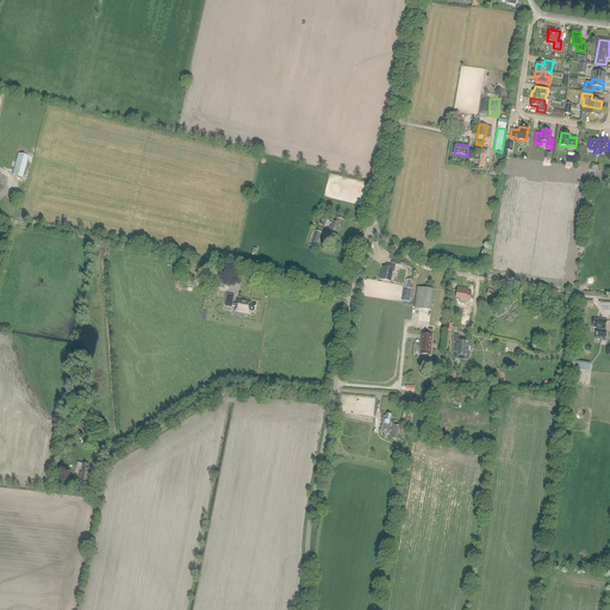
[(29,156),(18,153),(12,174),(23,178),(29,156)]
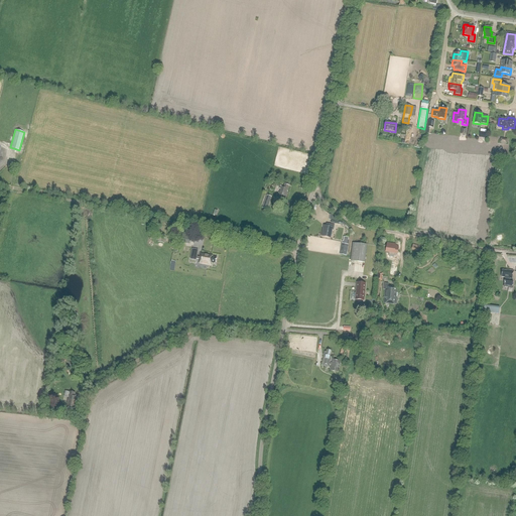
[(279,188),(280,189),(279,194),(278,192),(276,198),(284,201),(287,191),(286,191),(288,185),(284,184),(283,187),(280,185),(279,188)]
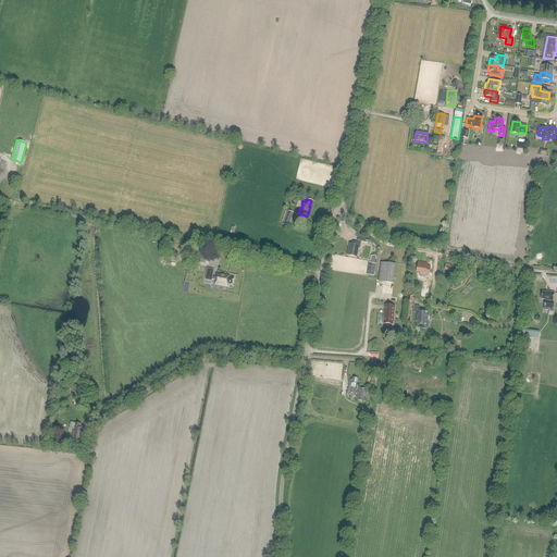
[(293,212),(288,211),(283,224),(287,225),(293,212)]
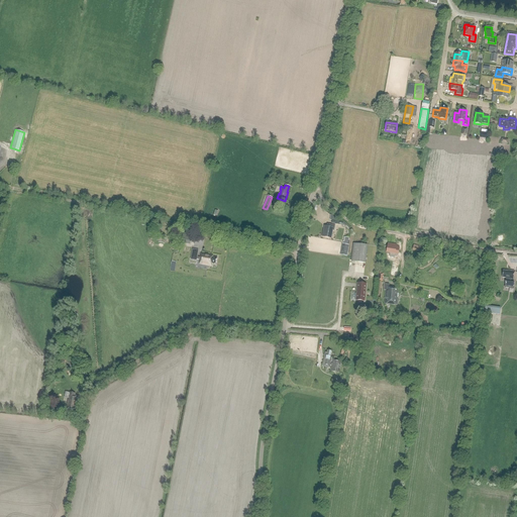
[(331,238),(332,231),(334,231),(335,226),(327,224),(327,226),(324,226),(322,236),(331,238)]
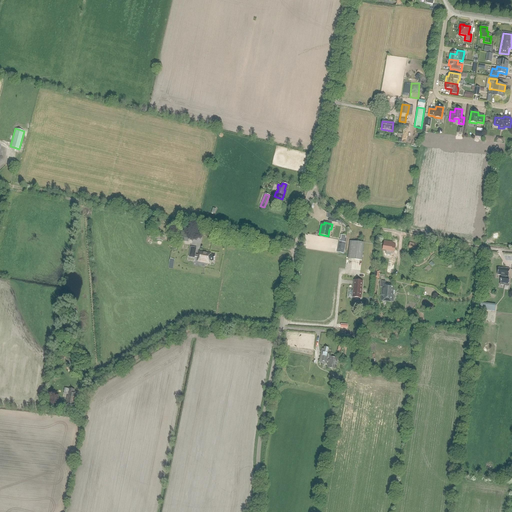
[(149,237),(162,240),(163,234),(150,231),(149,237)]
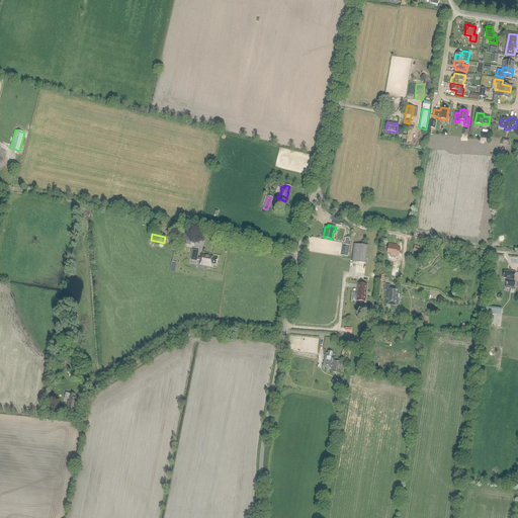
[(343,244),(341,255),(347,256),(349,246),(343,244)]
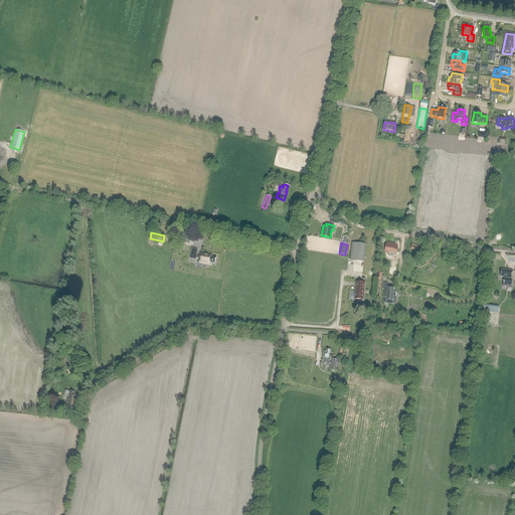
[(366,244),(352,242),(350,261),(364,262),(366,244)]
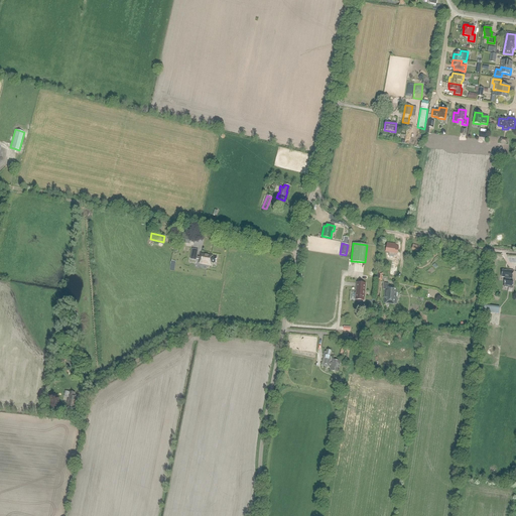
[(387,246),(386,252),(397,254),(398,249),(398,248),(397,247),(396,246),(395,246),(396,245),(389,244),(388,244),(387,245),(387,246)]
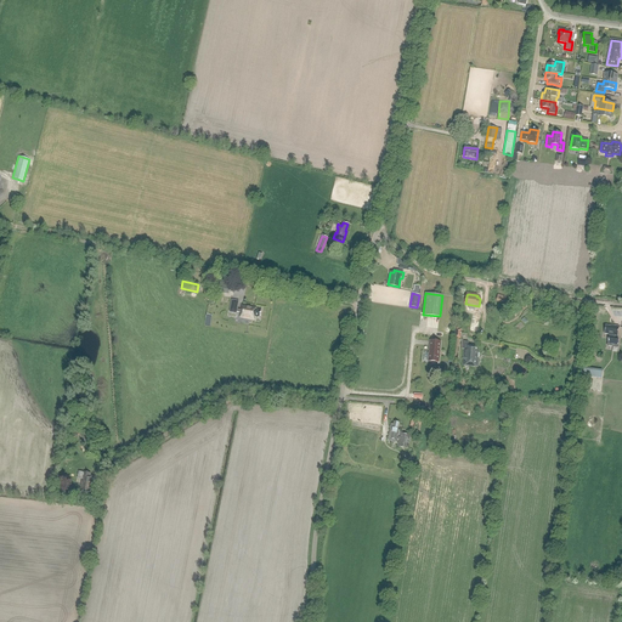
[(510,305),(513,298),(497,294),(496,301),(510,305)]
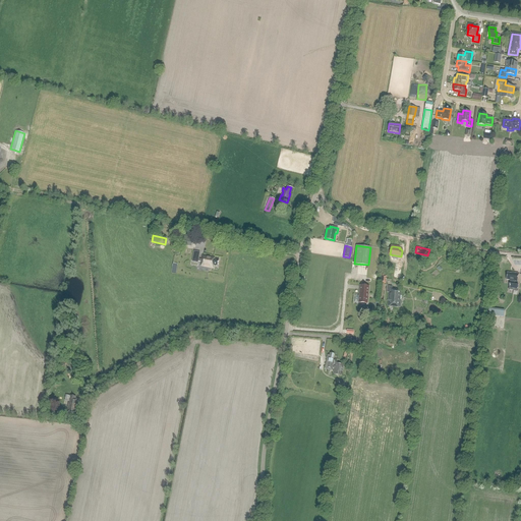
[(218,267),(219,259),(218,259),(214,259),(215,258),(203,256),(203,259),(198,258),(199,252),(194,251),(192,262),(197,263),(197,262),(201,262),(200,266),(213,269),(213,266),(217,266),(217,267),(218,267)]
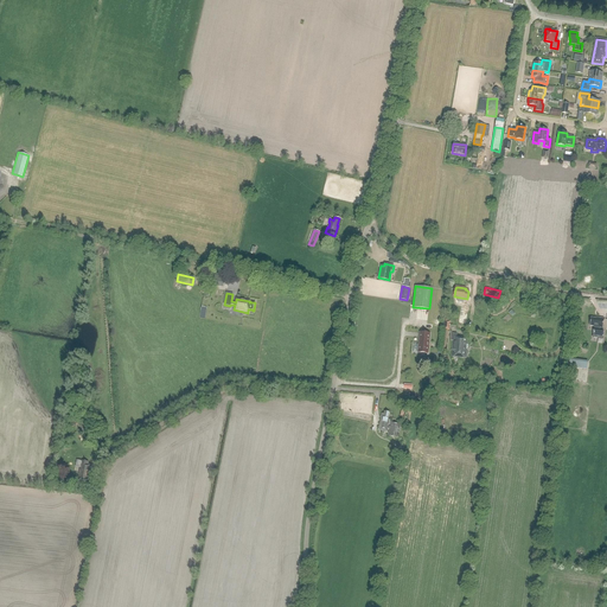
[(600,328),(602,328),(604,319),(598,319),(590,318),(589,326),(594,327),(594,331),(593,331),(593,336),(594,337),(594,338),(601,339),(601,338),(604,338),(604,332),(599,332),(600,328)]
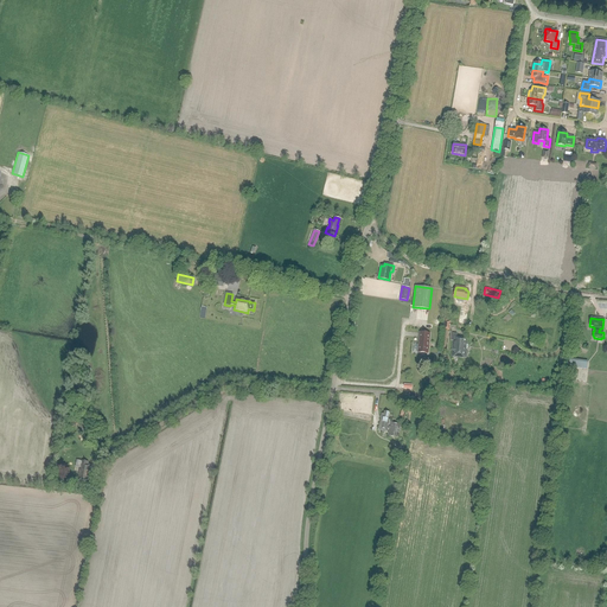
[(451,321),(445,320),(441,351),(445,352),(447,333),(449,331),(451,321)]
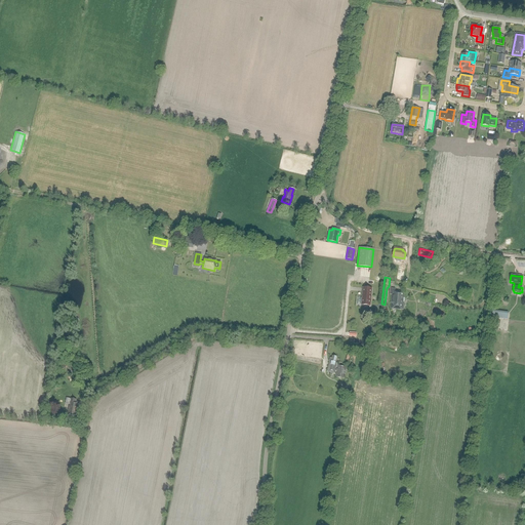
[(371,288),(363,287),(361,306),(364,306),(364,307),(366,307),(368,306),(370,306),(371,288)]
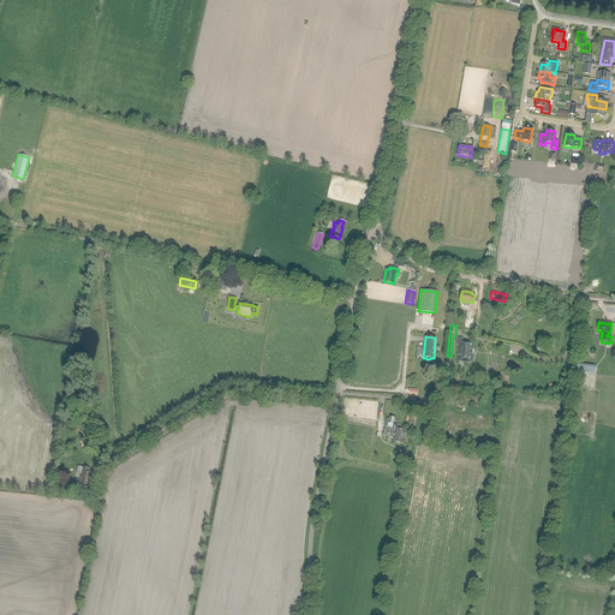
[(457,362),(472,363),(475,342),(463,341),(463,338),(457,338),(455,345),(459,345),(457,362)]
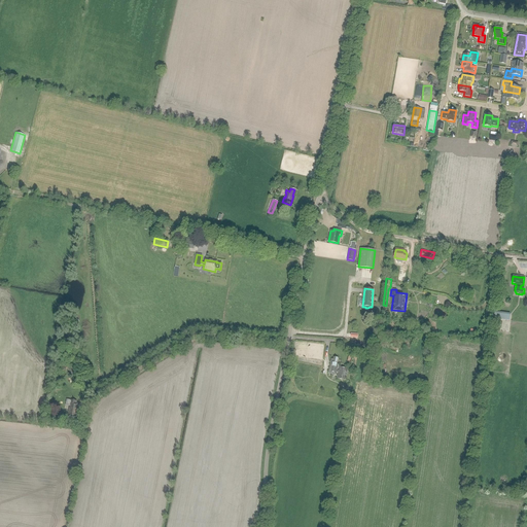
[(510,320),(511,314),(494,311),(493,318),(510,320)]
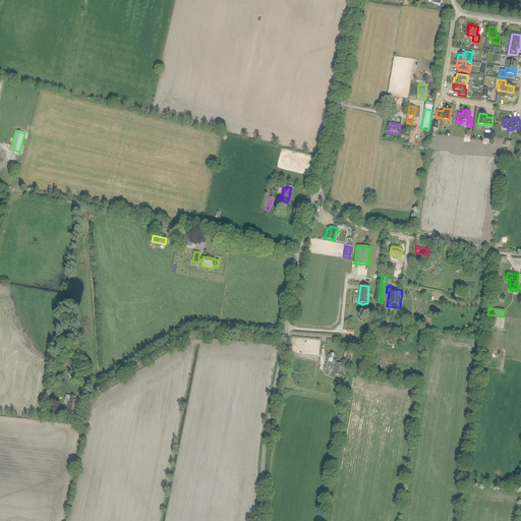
[(342,375),(344,363),(335,362),(335,366),(333,366),(335,359),(333,359),(334,354),(330,353),(330,355),(328,355),(325,369),(333,370),(333,368),(334,368),(333,374),(342,375)]
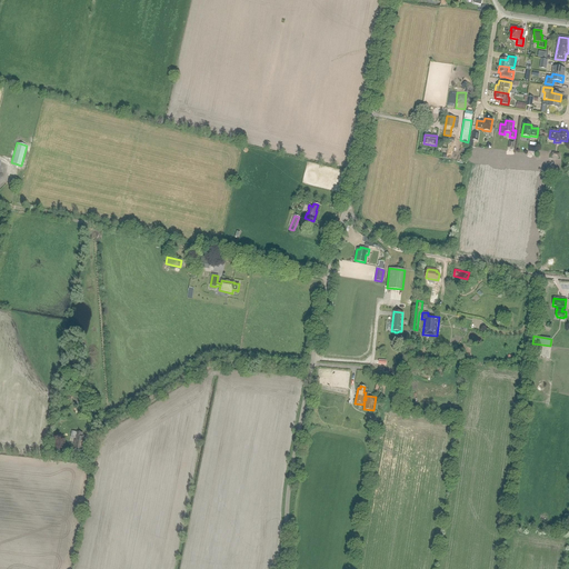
[(81,451),(85,437),(82,436),(82,433),(77,432),(71,431),(70,438),(75,438),(72,450),(81,451)]
